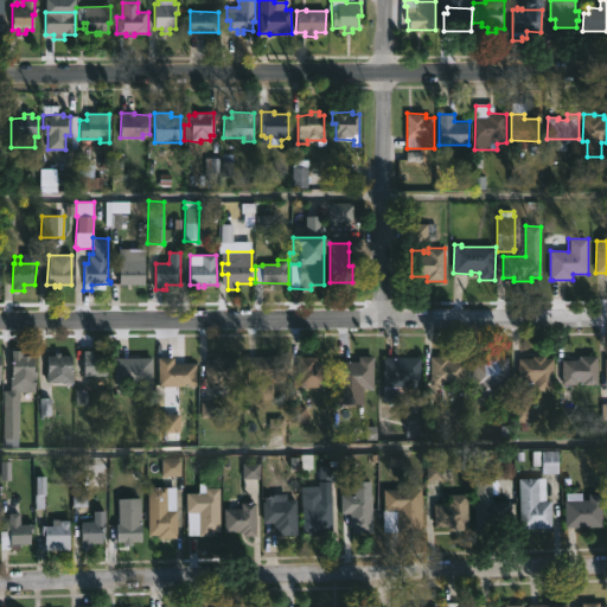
[(120,285),(119,285),(119,261),(144,261),(144,285),(120,285)]
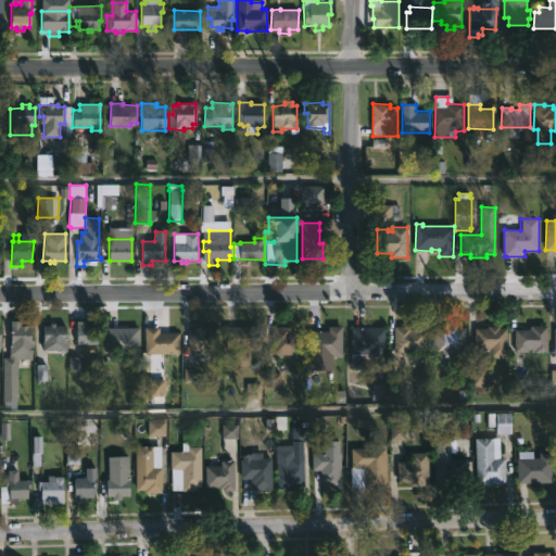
[(21,320),(21,326),(30,326),(30,337),(34,337),(34,362),(17,362),(16,400),(2,400),(2,356),(9,357),(10,320),(21,320)]
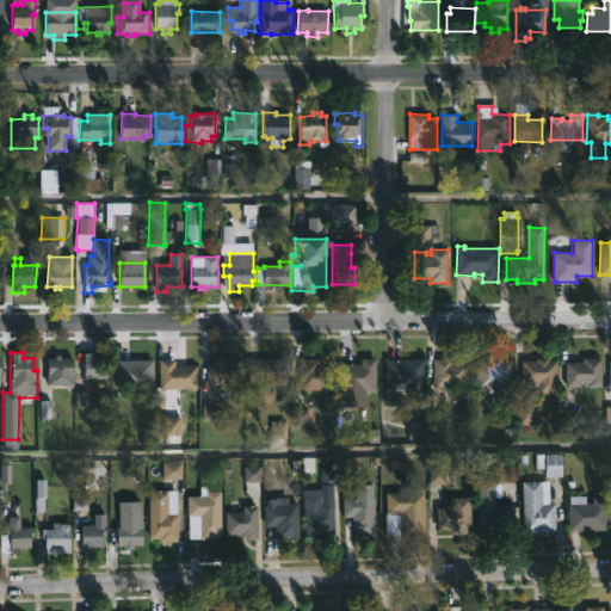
[(60,353),(60,357),(72,357),(73,384),(45,384),(47,357),(54,357),(54,353),(60,353)]
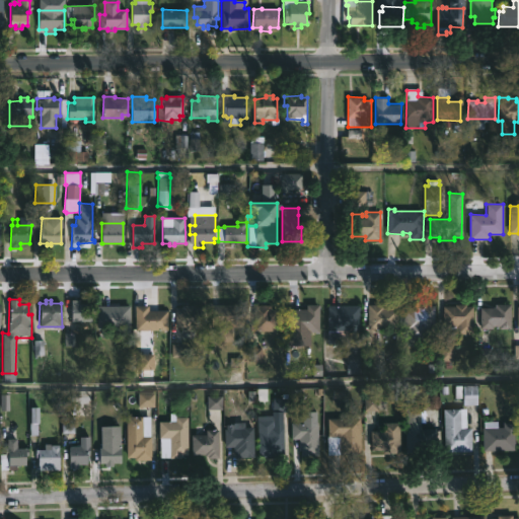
[(80,300),(80,304),(89,304),(89,313),(92,313),(92,321),(71,321),(71,300),(80,300)]
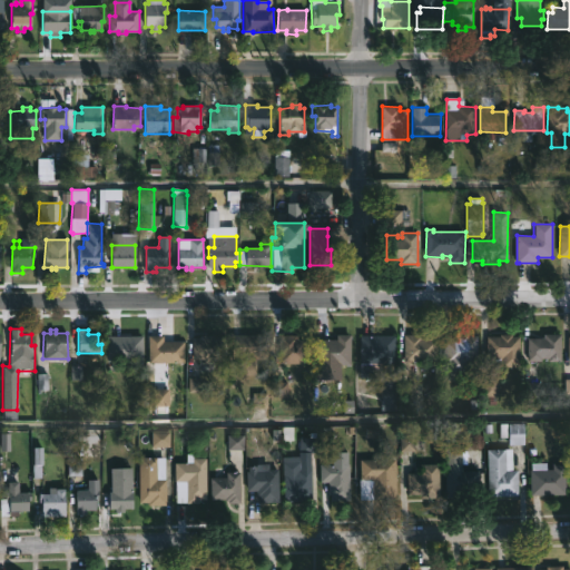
[(512,333),(512,335),(520,335),(520,370),(502,371),(501,366),(490,366),(490,357),(487,357),(487,335),(512,333)]
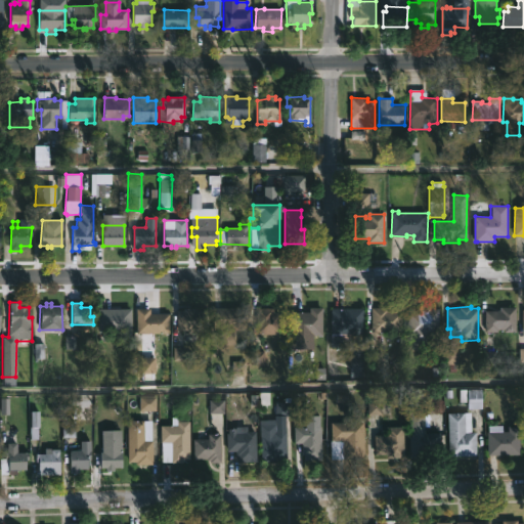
[(516,306),(516,332),(504,332),(504,329),(498,329),(498,332),(485,332),(485,310),(500,310),(500,306),(516,306)]
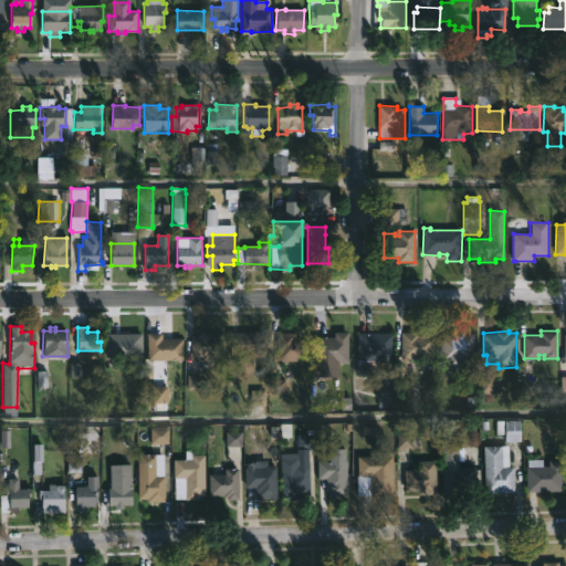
[(160,332),(160,337),(181,338),(180,359),(146,359),(147,332),(160,332)]
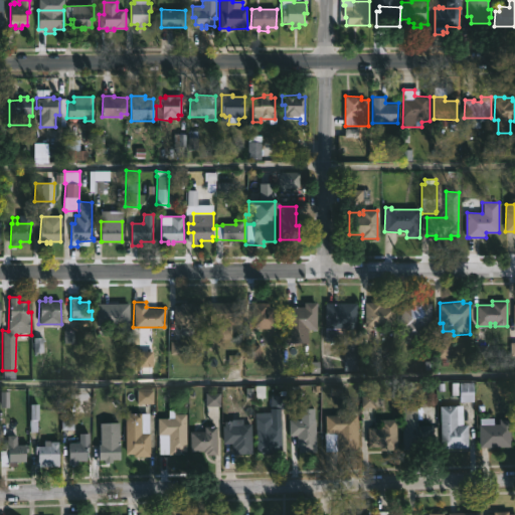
[(213,332),(209,332),(209,302),(242,302),(242,325),(231,325),(231,332),(213,332)]
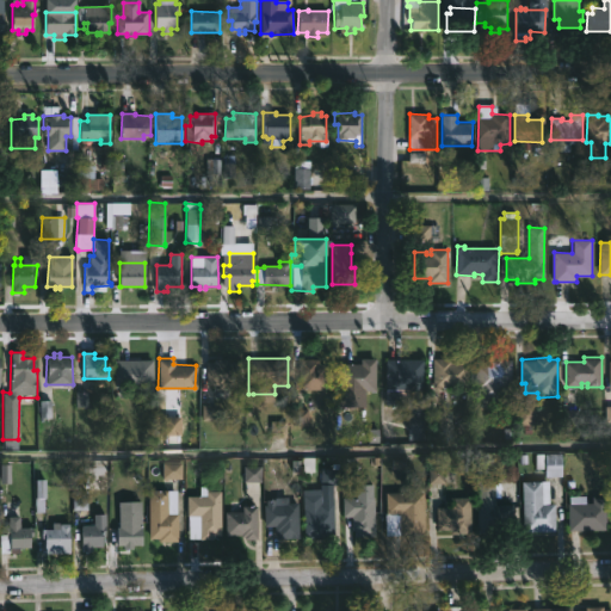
[(319,358),(319,363),(327,363),(327,390),(297,390),(297,358),(319,358)]
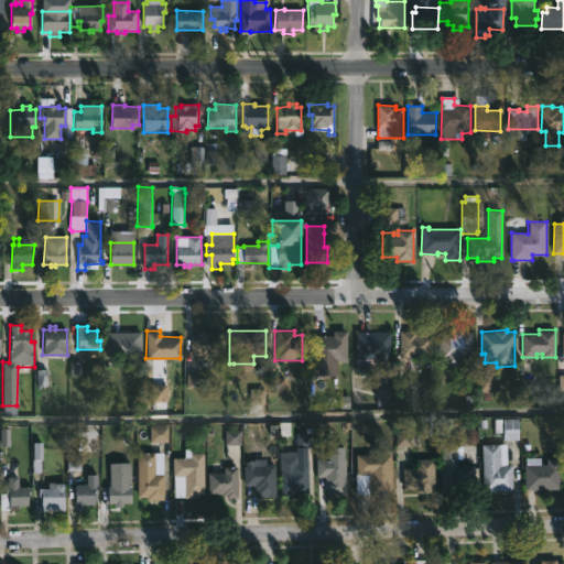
[(326,378),(313,378),(313,336),(335,336),(335,331),(347,331),(347,360),(337,360),(337,369),(326,369),(326,378)]
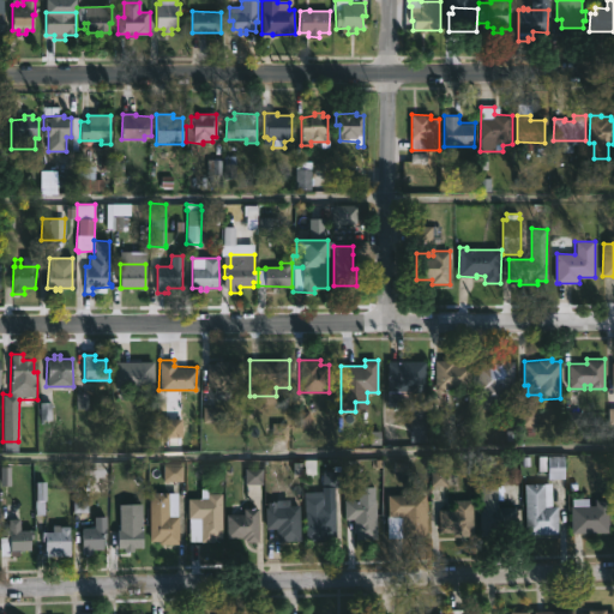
[(395,408),(386,408),(387,360),(426,360),(426,392),(411,391),(411,408),(395,408)]
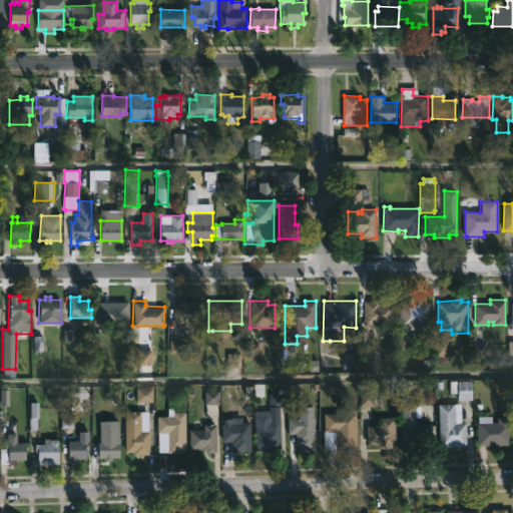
[(380,301),(380,304),(395,304),(394,326),(364,325),(364,301),(380,301)]
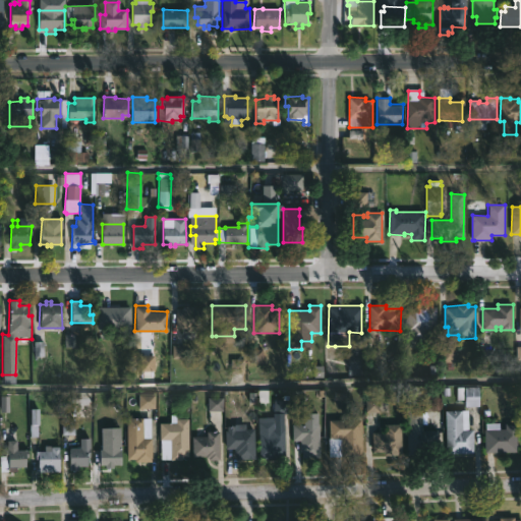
[(429,305),(429,306),(437,306),(437,332),(428,332),(428,342),(408,342),(408,333),(406,333),(406,310),(419,310),(419,305),(429,305)]
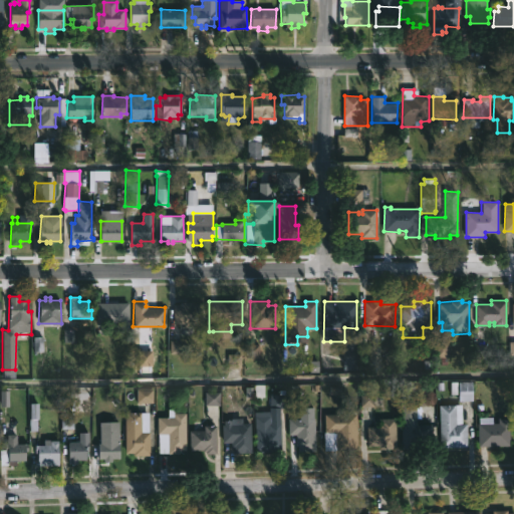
[(192,302),(192,304),(205,304),(204,323),(174,323),(175,304),(192,302)]
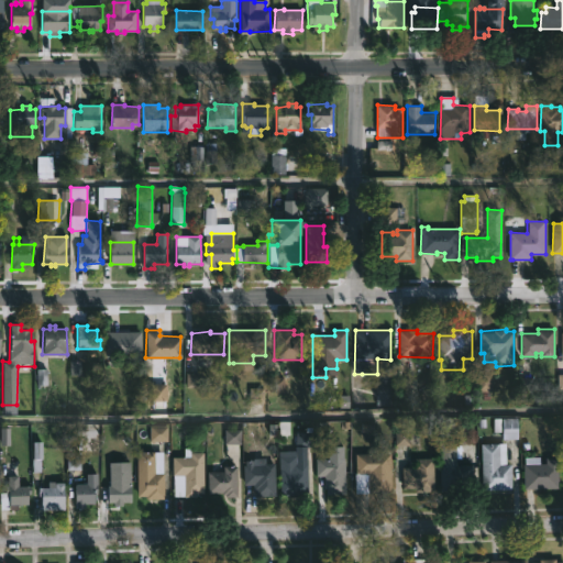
[(142,332),(141,365),(125,365),(125,356),(105,356),(106,332),(142,332)]
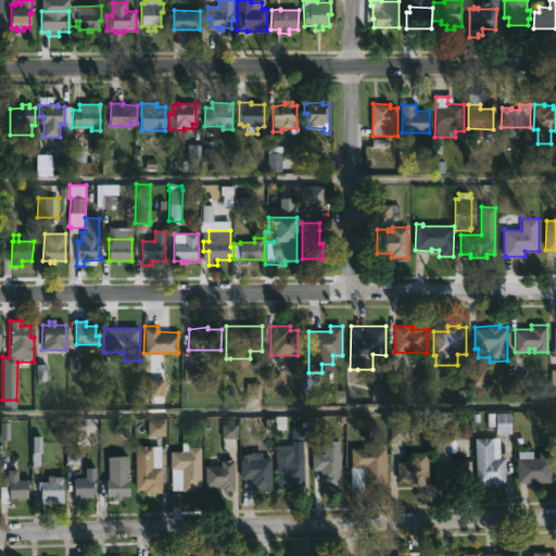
[(513,414),(513,433),(497,433),(497,427),(489,427),(489,414),(513,414)]
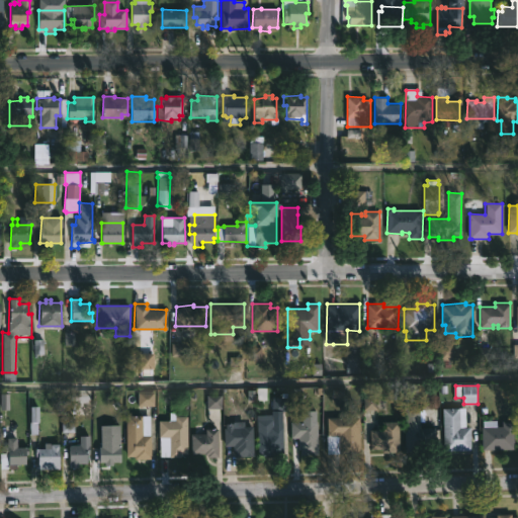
[(140,396),(140,408),(154,408),(154,396),(140,396)]
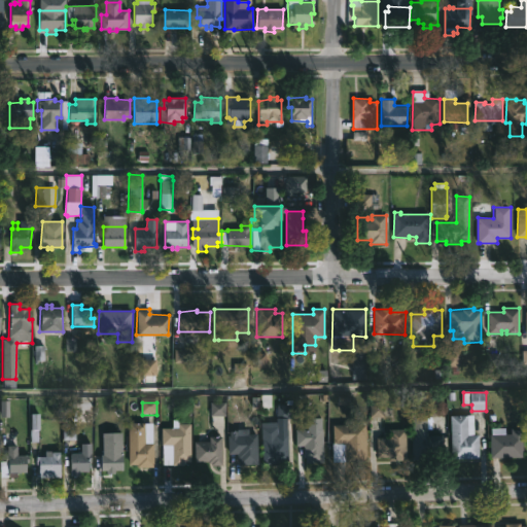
[(211,425),(210,425),(210,402),(225,402),(224,425),(211,425)]
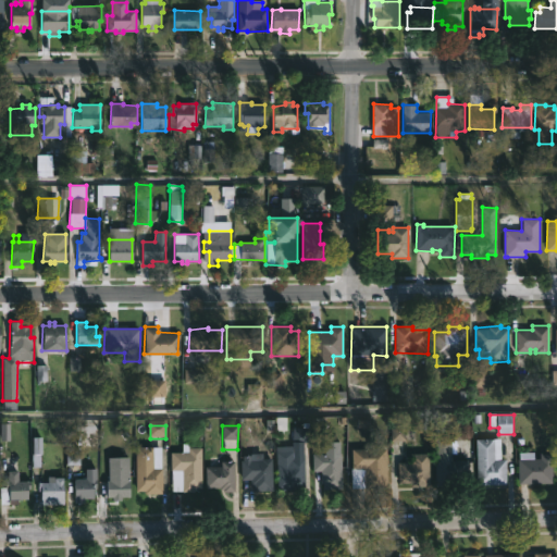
[(452,452),(453,461),(469,460),(469,482),(436,482),(436,437),(452,437),(452,452)]
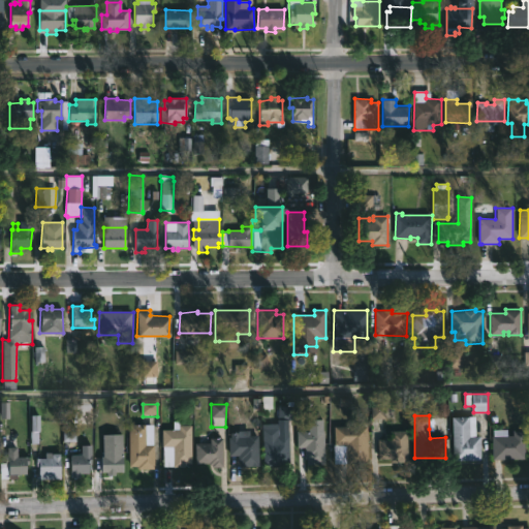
[(476,417),(476,437),(481,437),(481,460),(454,461),(453,417),(476,417)]
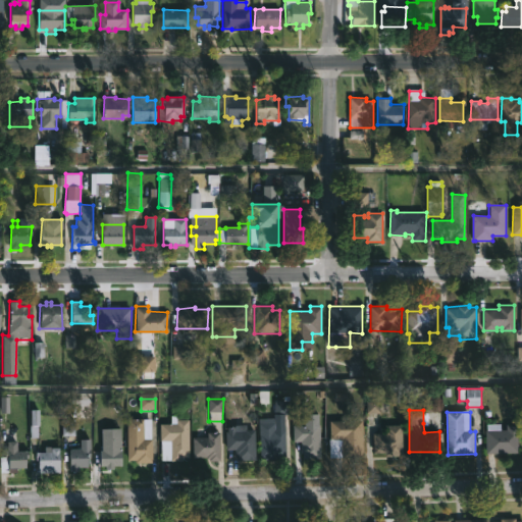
[(318,414),(319,458),(302,458),(302,453),(294,453),(293,424),(306,424),(305,414),(318,414)]
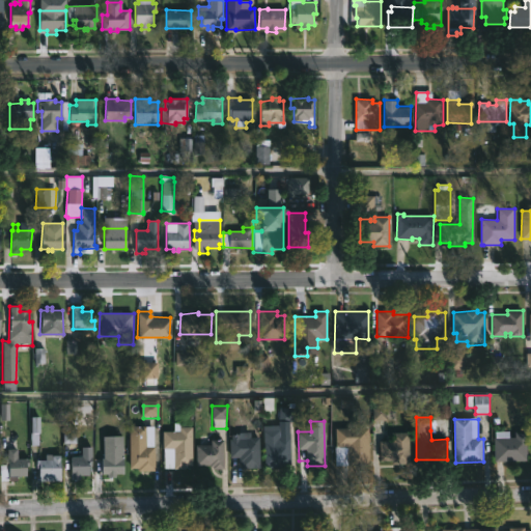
[(180,422),(180,426),(192,426),(192,445),(194,445),(194,469),(163,468),(162,430),(173,430),(173,422),(180,422)]
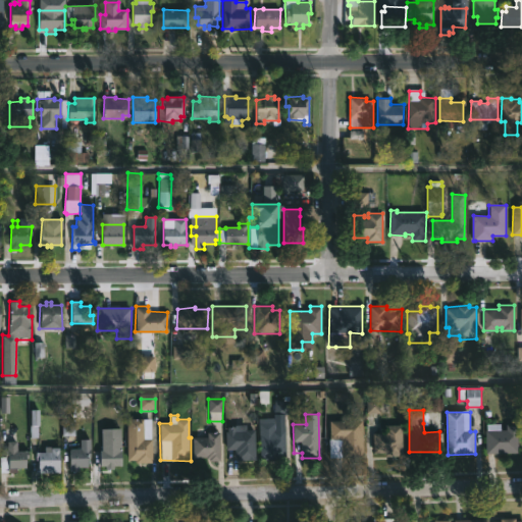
[(151,419),(151,464),(136,464),(136,461),(127,461),(127,419),(151,419)]
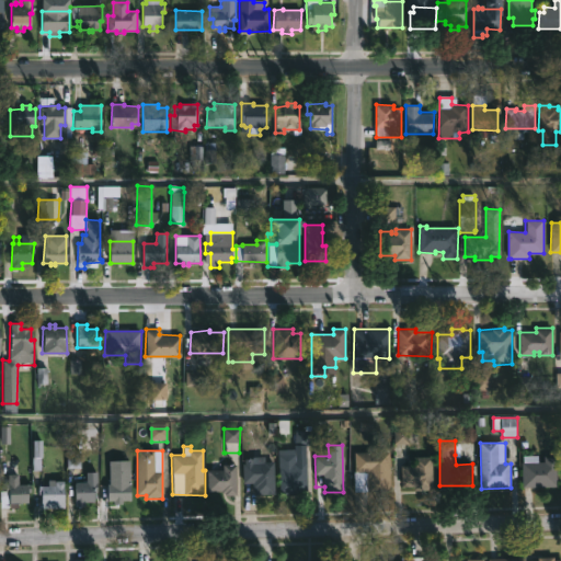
[(355,492),(354,492),(354,453),(390,451),(390,492),(355,492)]
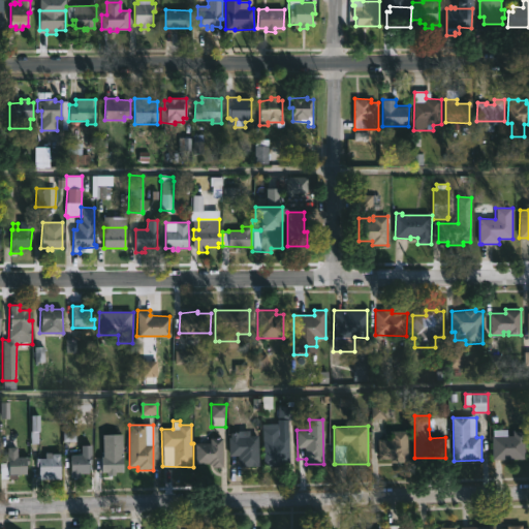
[(378,459),(378,438),(390,438),(390,430),(407,430),(407,459),(378,459)]
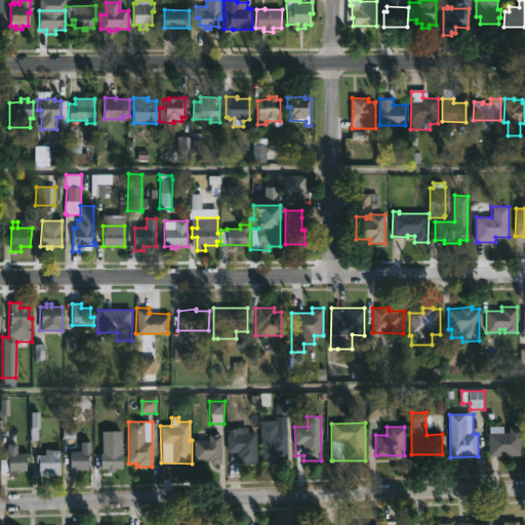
[(505,427),(505,433),(510,433),(510,428),(521,428),(521,455),(489,456),(489,427),(505,427)]
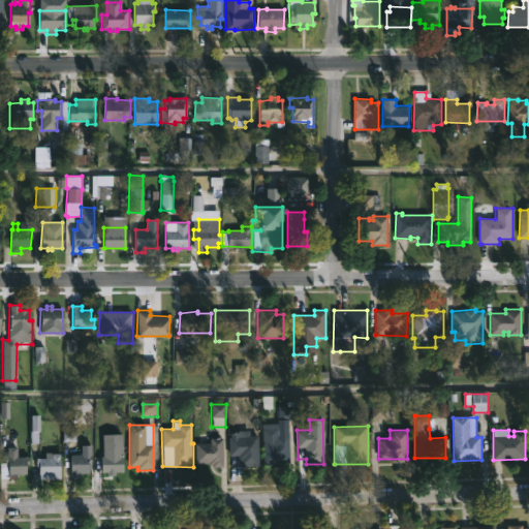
[(249,433),(249,435),(258,435),(258,467),(241,467),(241,461),(238,461),(238,456),(229,456),(229,437),(230,437),(230,433),(249,433)]
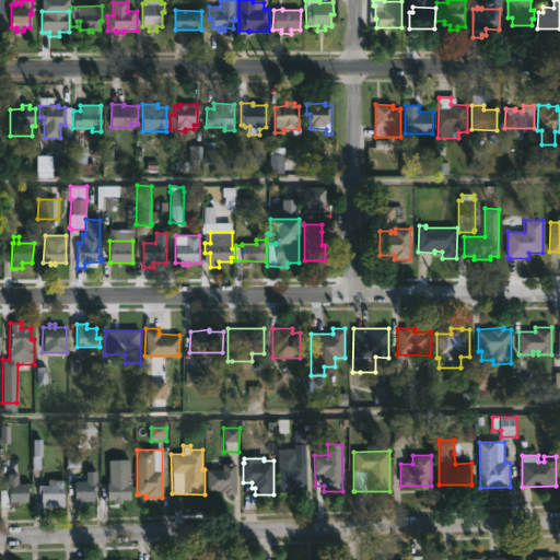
[(305,490),(279,490),(279,461),(306,461),(306,490),(305,490)]
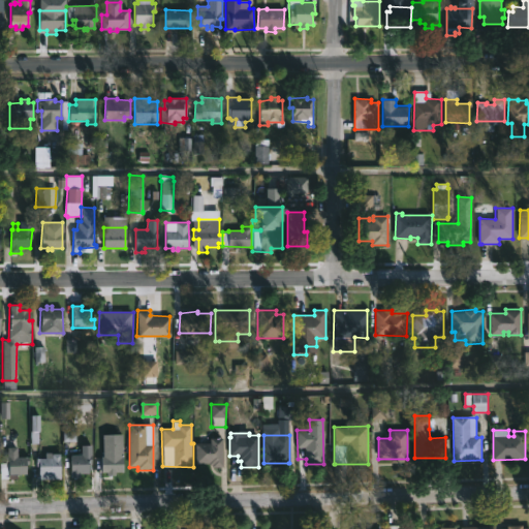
[(220,463),(195,463),(196,443),(210,443),(211,438),(223,438),(222,463),(220,463)]
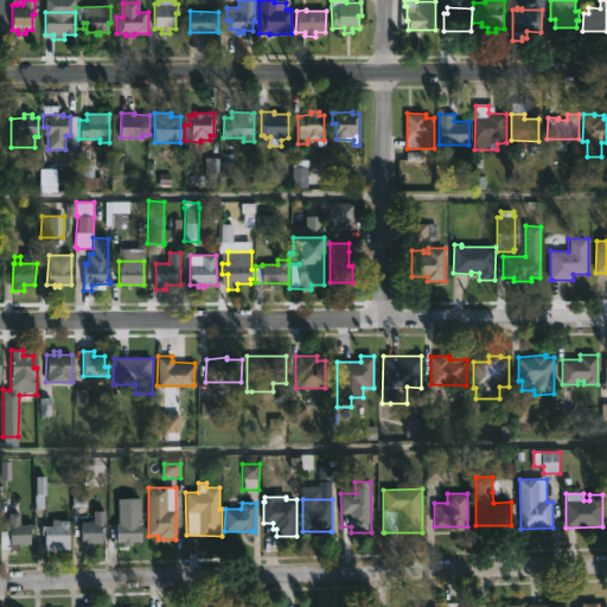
[(104,511),(104,532),(103,532),(103,543),(91,543),(91,548),(81,548),(81,529),(77,529),(77,523),(94,523),(94,518),(91,518),(91,513),(94,513),(94,511),(104,511)]
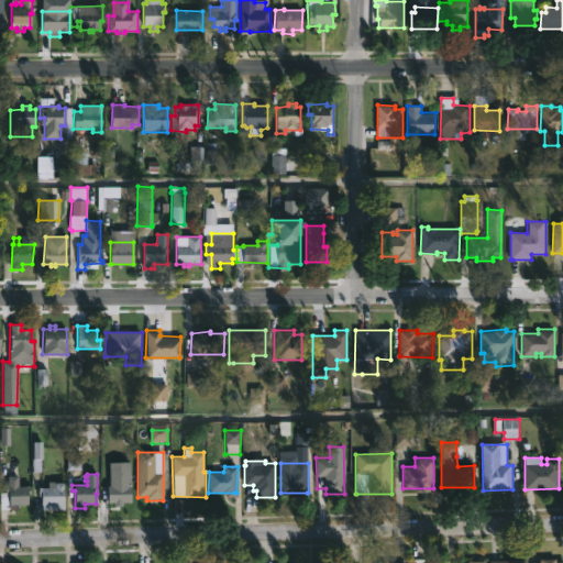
[(119,501),(119,505),(114,505),(114,501),(108,501),(107,485),(121,485),(121,481),(130,481),(130,501),(119,501)]
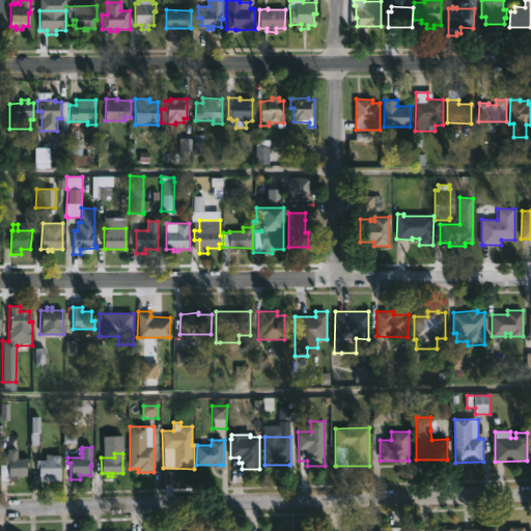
[(60,454),(59,480),(38,481),(38,468),(35,468),(35,458),(45,458),(45,454),(60,454)]
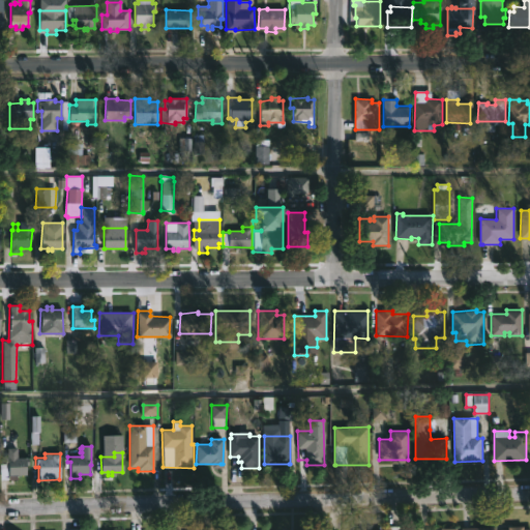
[(18,455),(18,459),(29,459),(29,466),(27,466),(27,475),(17,475),(17,480),(5,480),(5,482),(1,482),(1,480),(0,480),(0,464),(8,464),(8,459),(15,459),(15,455),(18,455)]
